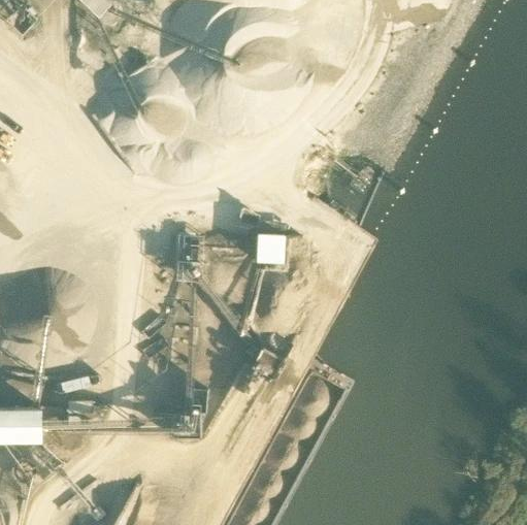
[(77,0),(99,20),(111,5),(105,0),(77,0)]
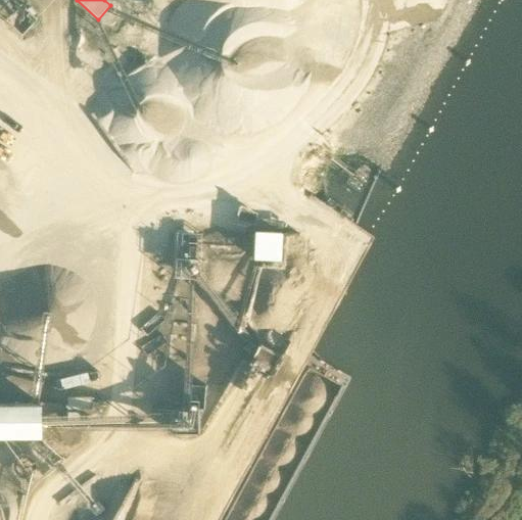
[(255,236),(254,262),(280,263),(281,236),(255,236)]
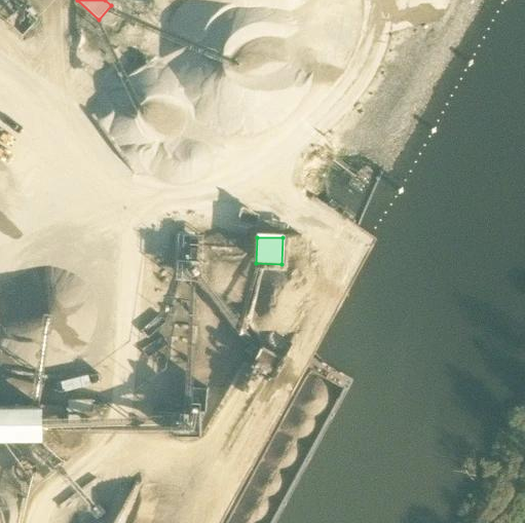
[(266,350),(260,370),(279,376),(286,357),(266,350)]
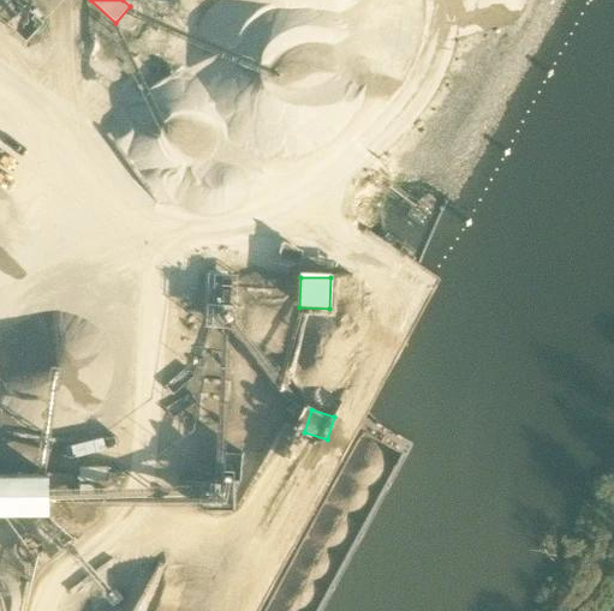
[(108,471),(81,471),(81,484),(108,484),(108,471)]
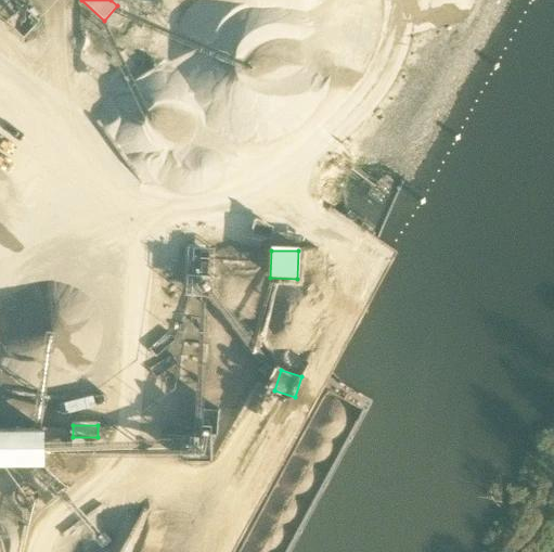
[(43,433),(0,432),(0,466),(43,466),(43,433)]
